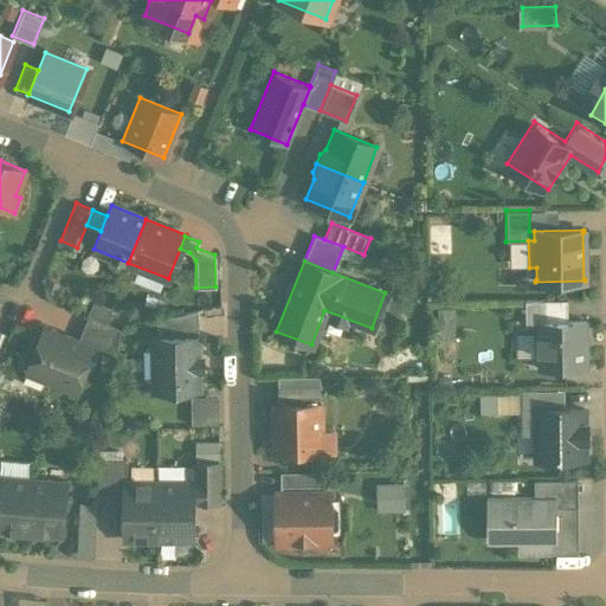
[(542,321),(542,300),(524,300),(524,322),(537,322),(537,321),(542,321)]
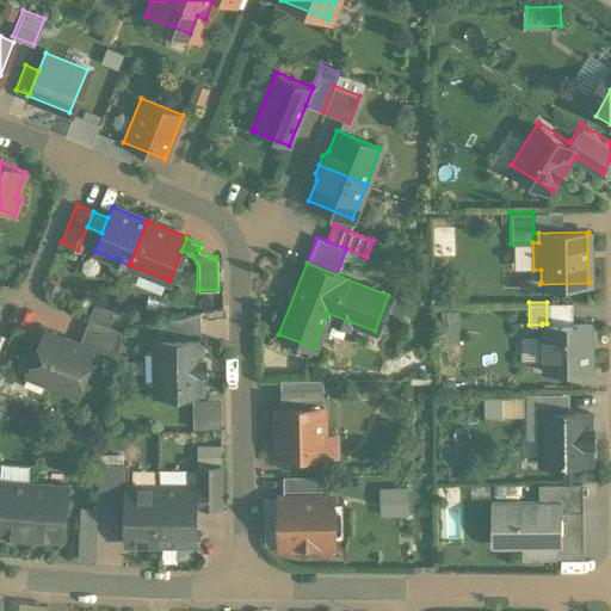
[(571,302),(547,302),(547,323),(572,323),(571,302)]
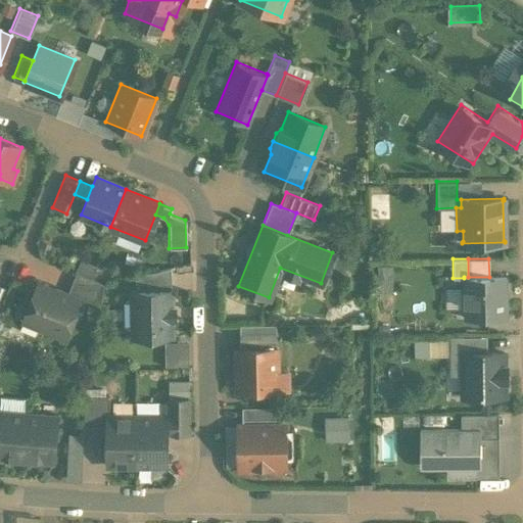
[(380,288),(394,288),(395,264),(380,264),(380,288)]
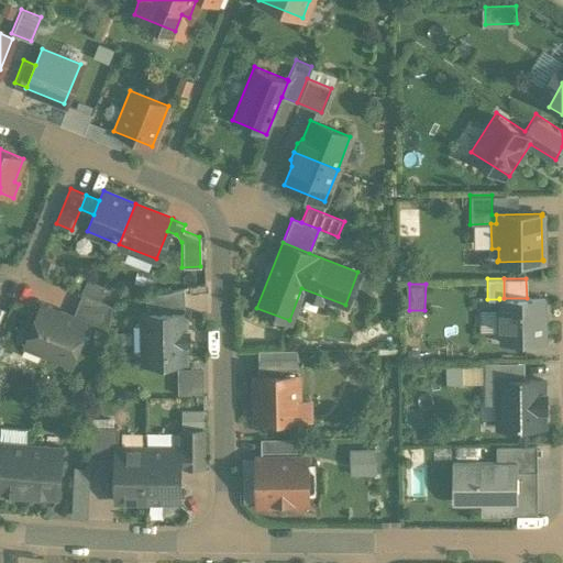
[(184,288),(145,297),(145,312),(184,312),(184,288)]
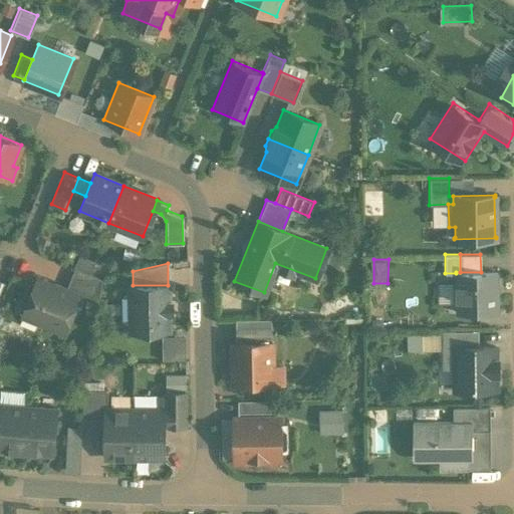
[(101,278),(74,267),(65,289),(77,294),(77,296),(97,304),(101,278)]
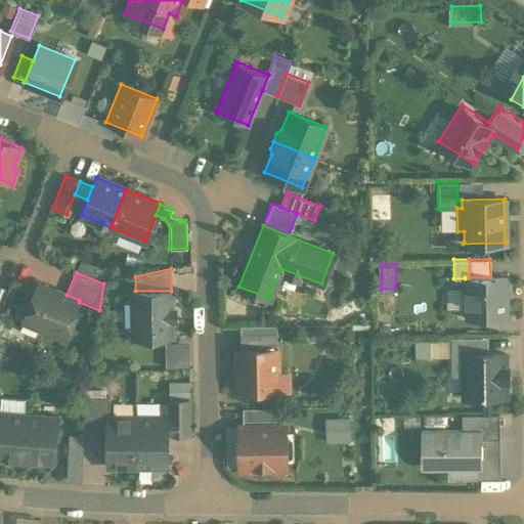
[(469,277),(465,277),(465,278),(465,290),(463,290),(463,306),(465,306),(465,318),(507,317),(506,277),(490,277),(469,277)]
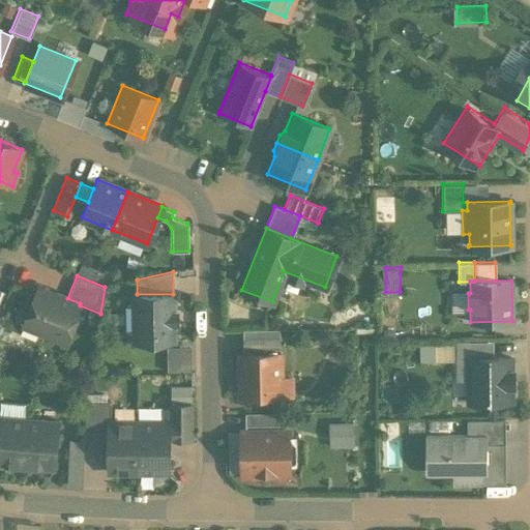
[(67,298),(38,287),(31,302),(25,305),(22,313),(24,319),(39,325),(37,330),(65,341),(80,305),(80,303),(67,298)]
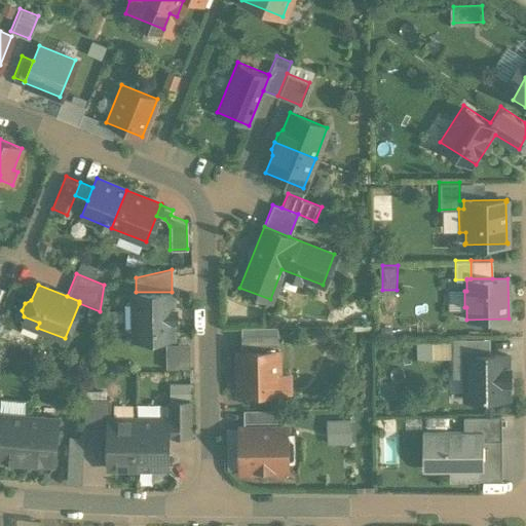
[(136,292),(132,292),(133,300),(127,300),(124,303),(124,327),(127,331),(133,331),(133,338),(173,337),(172,321),(175,321),(175,308),(172,308),(172,292),(136,292)]
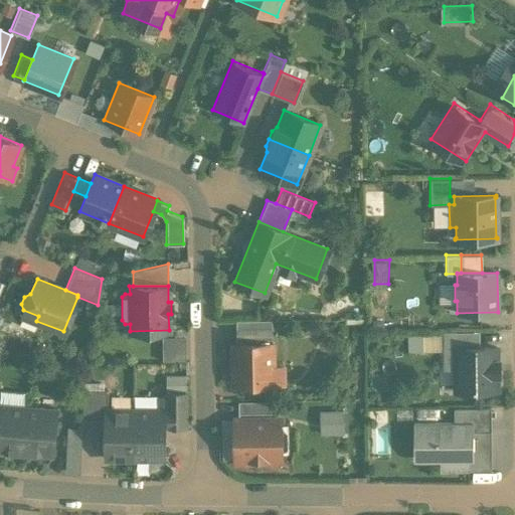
[(271,343),(271,319),(255,319),(256,343),(271,343)]
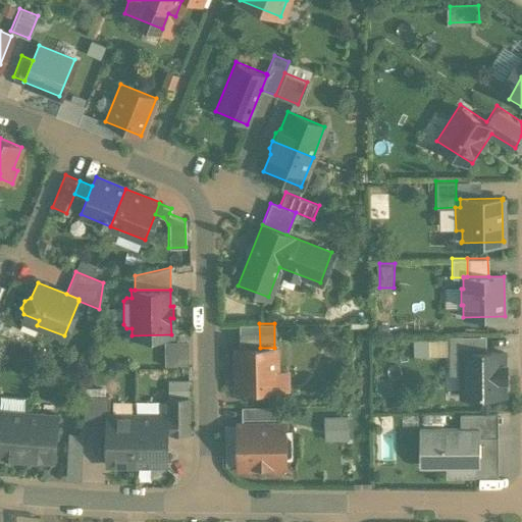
[(461,335),(449,335),(449,358),(461,358),(461,352),(462,352),(461,335)]
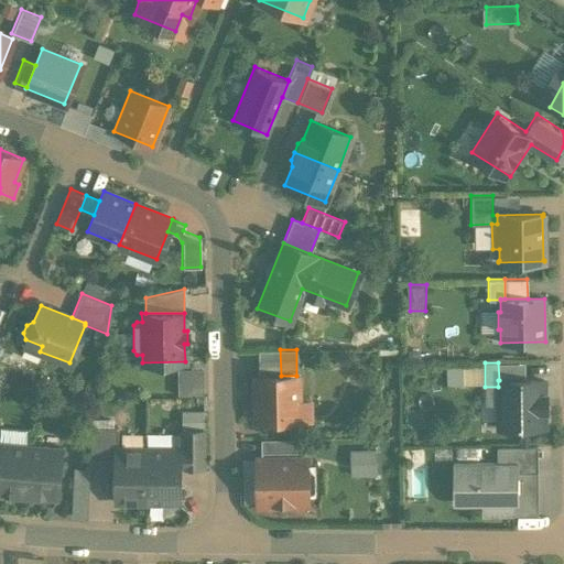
[(524,362),(498,362),(499,380),(524,380),(524,362)]
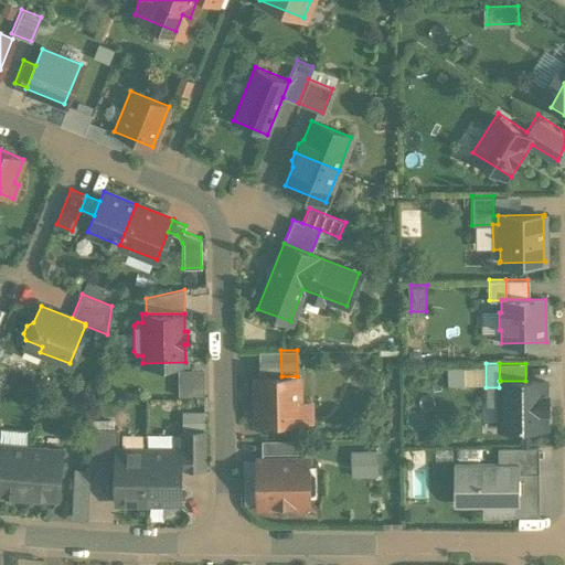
[(180,394),(206,394),(206,368),(180,368),(180,394)]
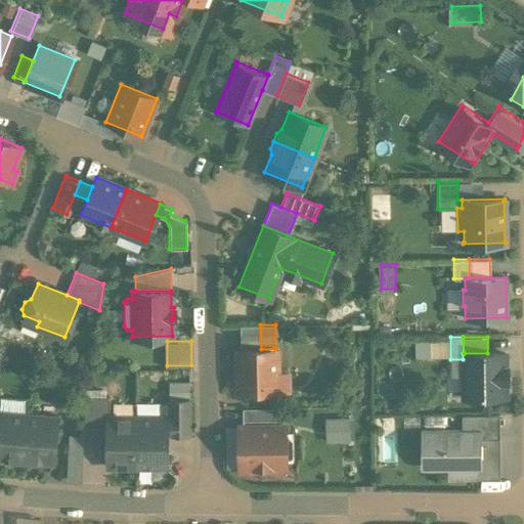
[(261,349),(236,350),(236,390),(271,390),(271,374),(276,374),(275,349),(261,349)]
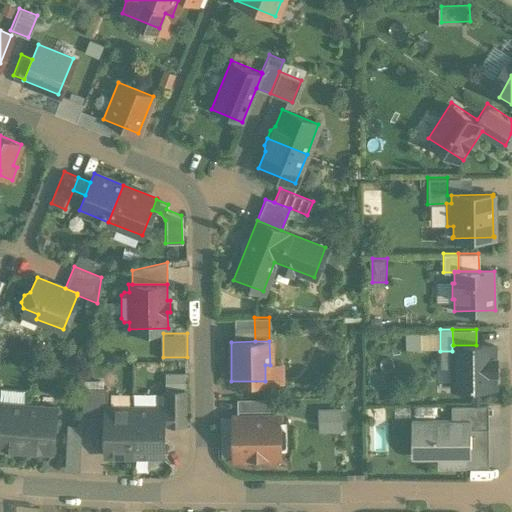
[(453,345),(452,345),(452,351),(452,388),(493,387),(493,372),(495,372),(495,358),(493,358),(493,344),(476,345),(453,345)]
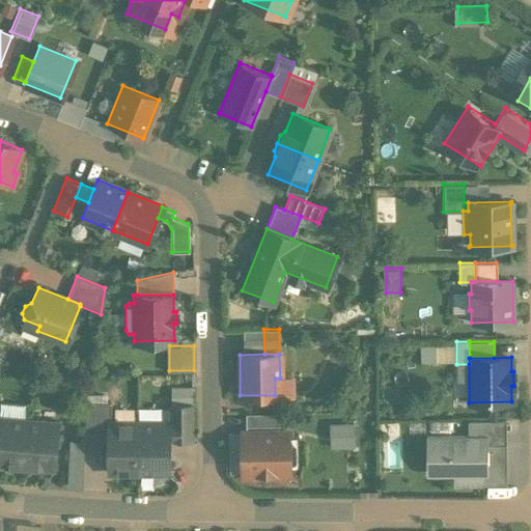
[(110,401),(85,401),(84,430),(109,430),(109,422),(110,422),(110,401)]
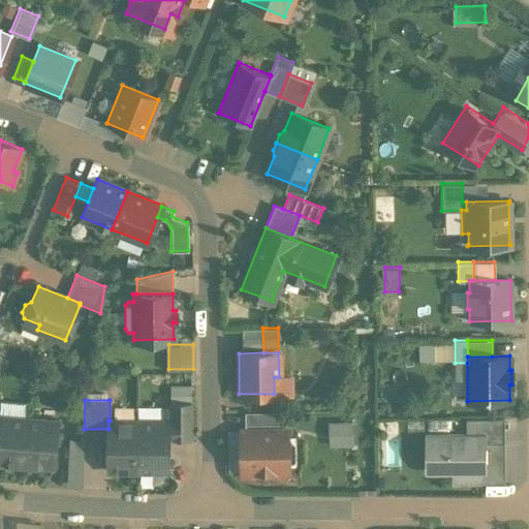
[(190,403),(169,403),(169,421),(166,421),(166,437),(190,437),(190,403)]
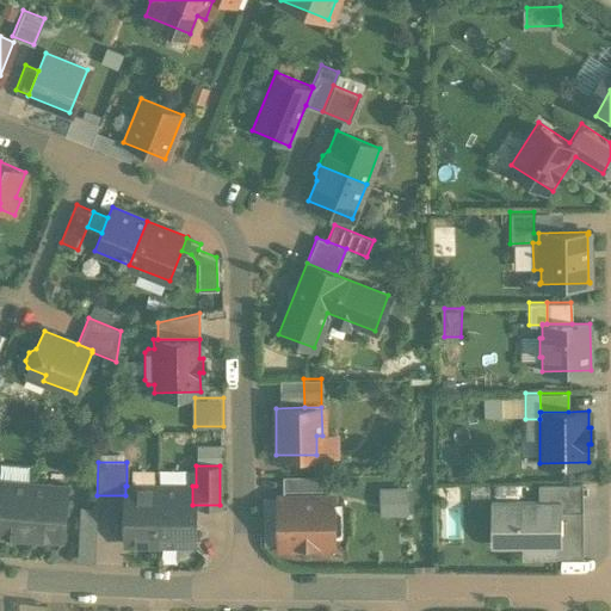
[(325,489),(325,475),(282,475),(282,491),(325,489)]
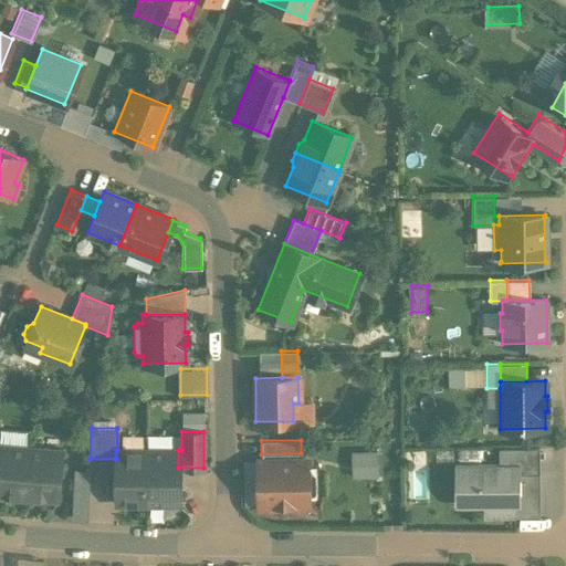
[(29,448),(0,444),(0,493),(24,495),(29,448)]
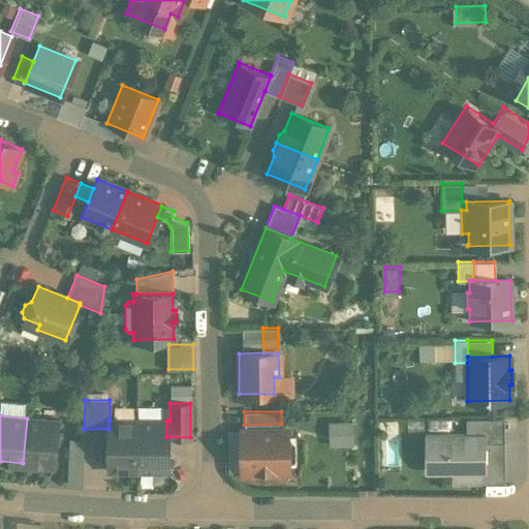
[(56,421),(27,418),(23,463),(52,466),(56,421)]
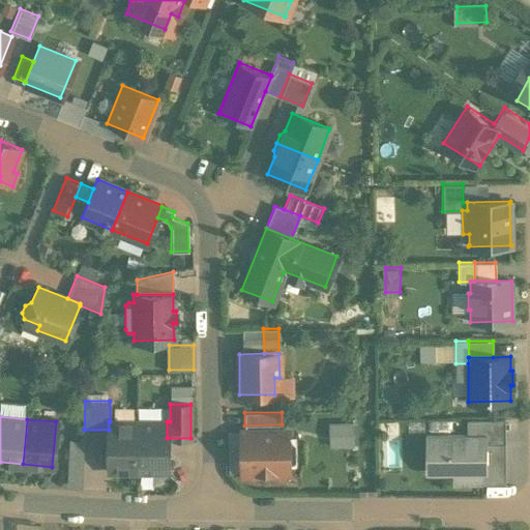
[(331,446),(358,445),(357,420),(330,421),(331,446)]
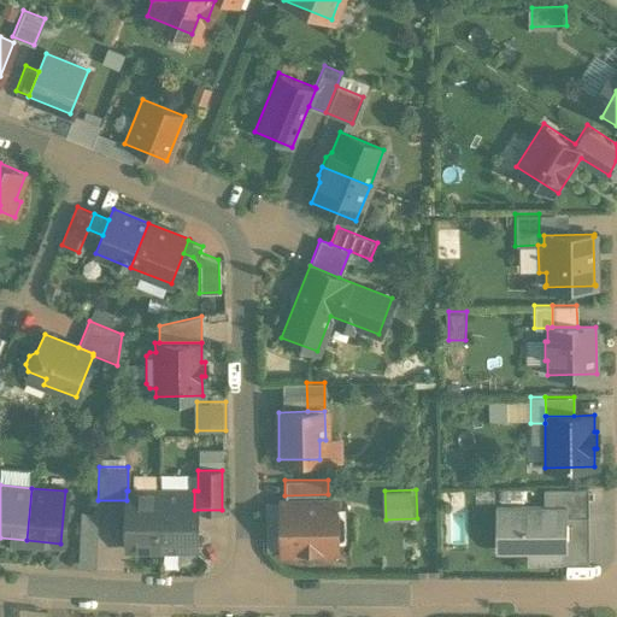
[(128,491),(127,491),(127,500),(125,547),(158,548),(158,491),(128,491)]
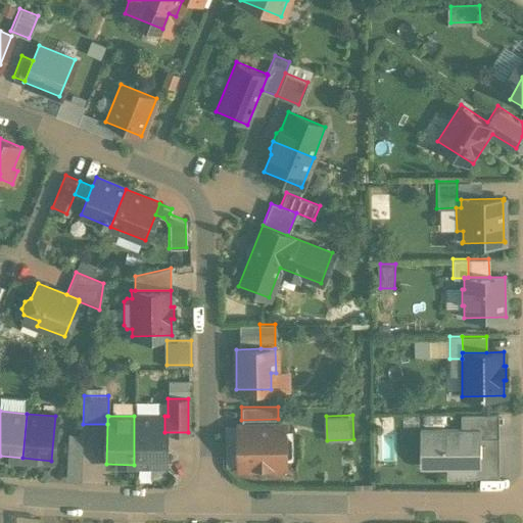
[(164,416),(134,416),(134,465),(164,465),(164,432),(164,416)]
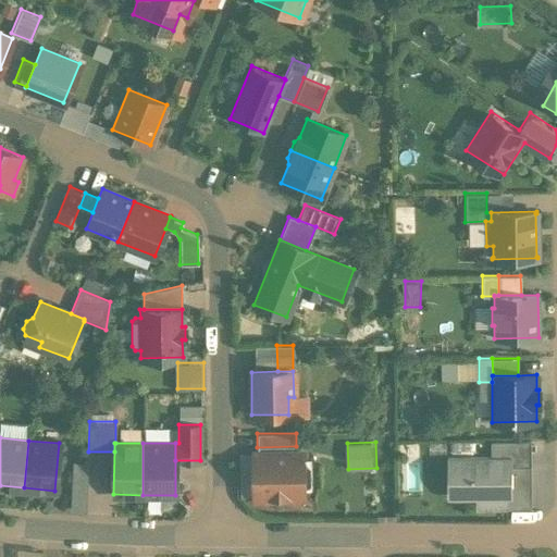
[(302,453),(252,454),(254,499),(304,498),(302,453)]
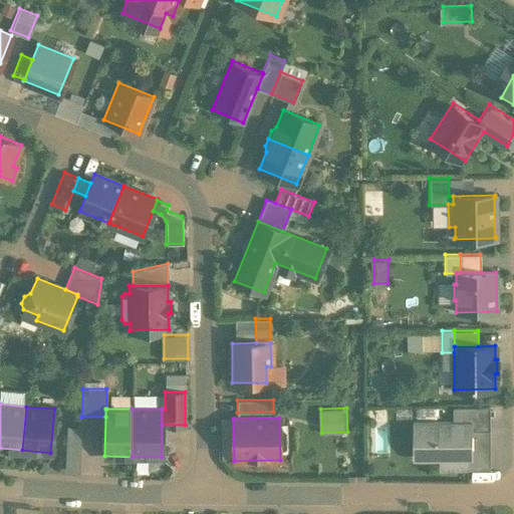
[(472,422),(413,423),(413,443),(419,443),(419,460),(467,460),(467,469),(469,469),(469,467),(488,467),(488,430),(472,430),(472,422)]
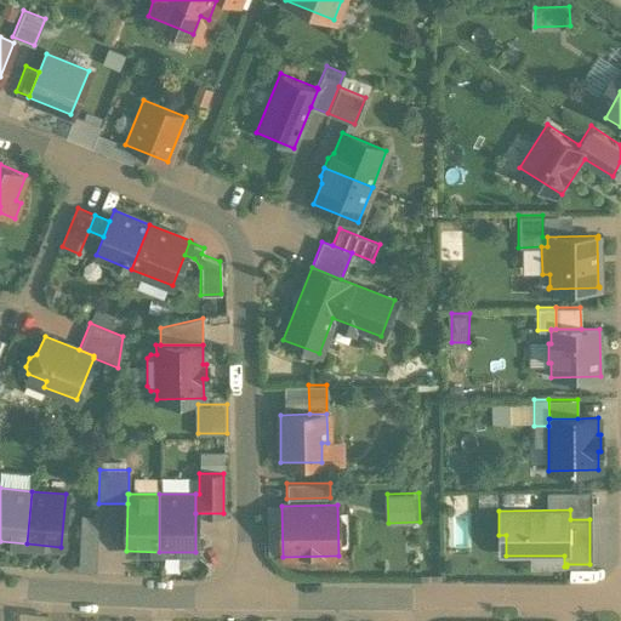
[(86,542),(100,542),(100,513),(86,513),(86,542)]
